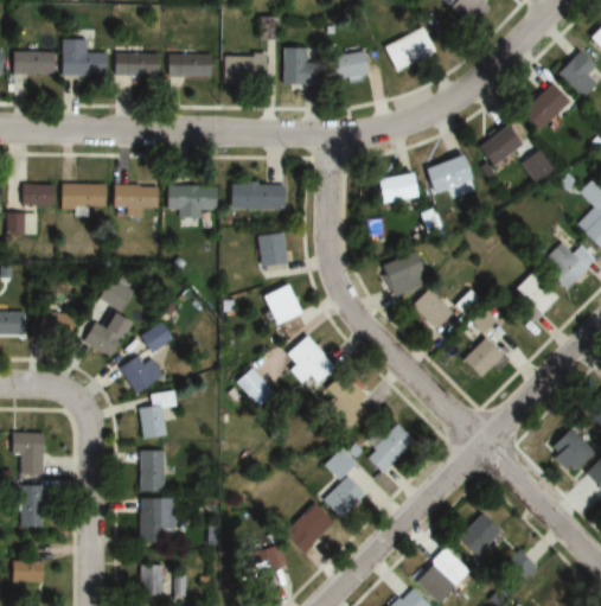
[(441,0),(470,27),(488,8),(480,0),(441,0)]
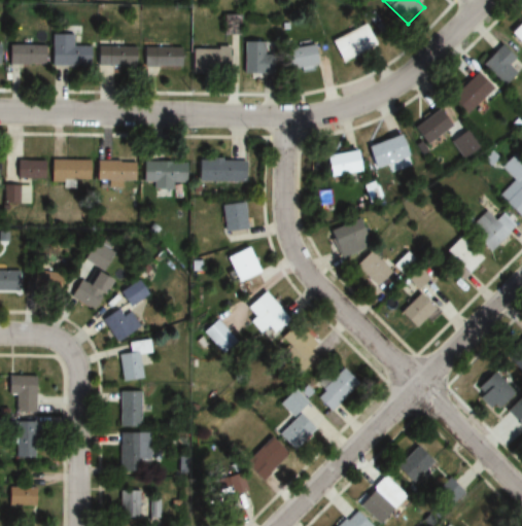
[(227,15),(227,34),(242,34),(242,15),(227,15)]
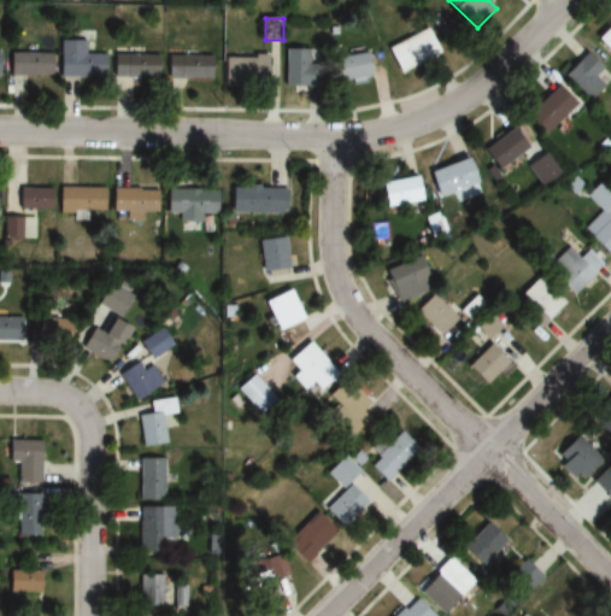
[(442,53),(429,28),(389,47),(403,74),(442,53)]
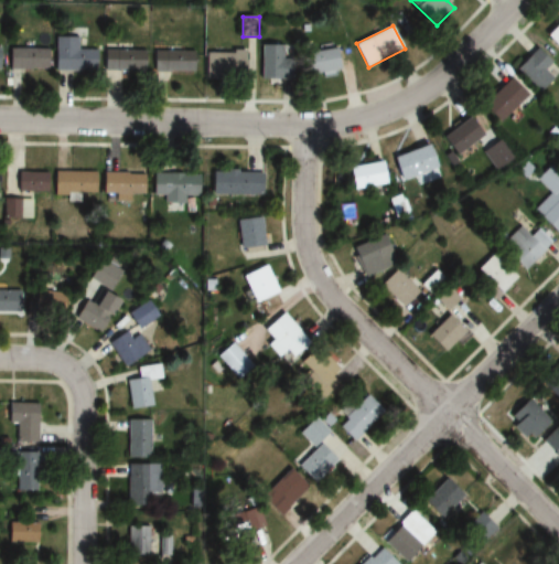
[(558,25),(548,36),(558,46),(558,25)]
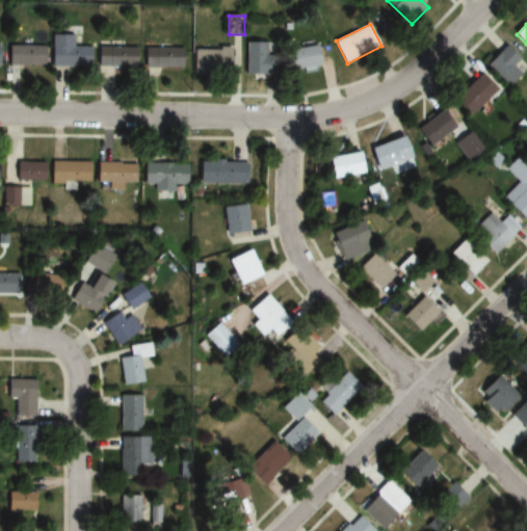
[(76,34),(53,34),(54,64),(95,64),(94,46),(76,46),(76,34)]
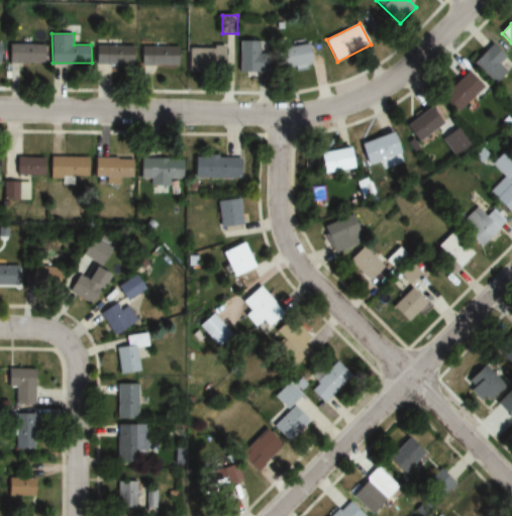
[(241,40),(241,74),(265,74),(265,40),(241,40)]
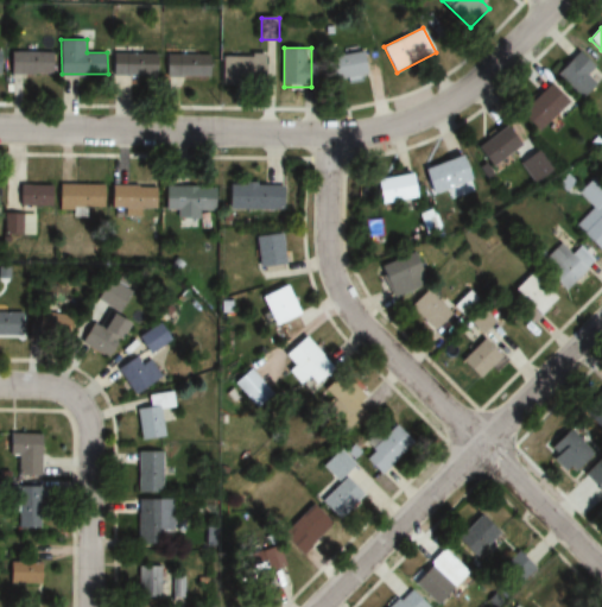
[(334,57),(341,80),(371,71),(363,49),(334,57)]
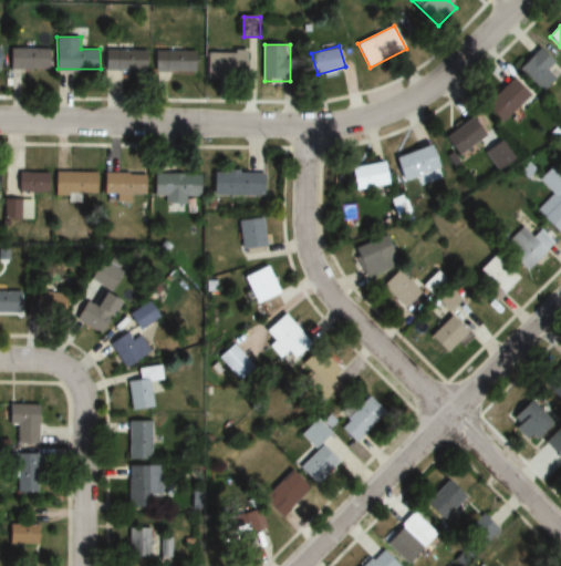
[(12,69),(51,69),(51,47),(12,47),(12,69)]
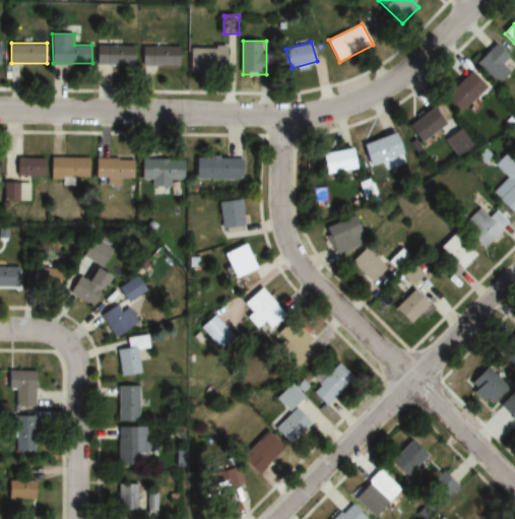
[(479,62),(501,83),(512,71),(505,64),(511,57),(498,44),(479,62)]
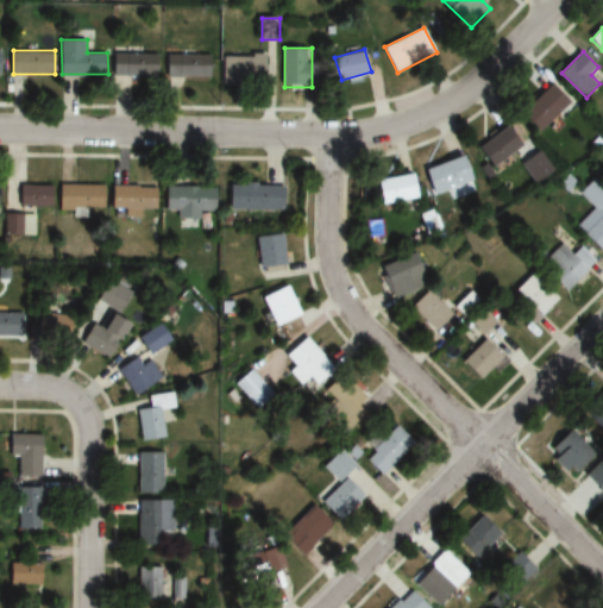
[(161,75),(161,54),(115,54),(115,75),(161,75)]
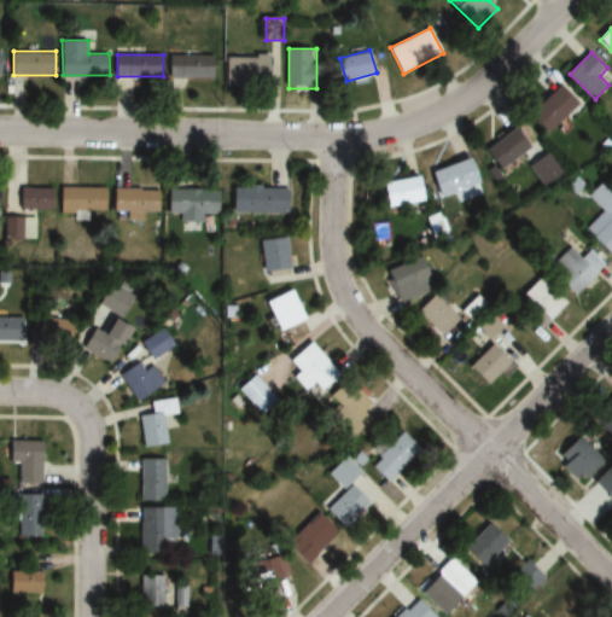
[(170,77),(219,77),(219,54),(170,54),(170,77)]
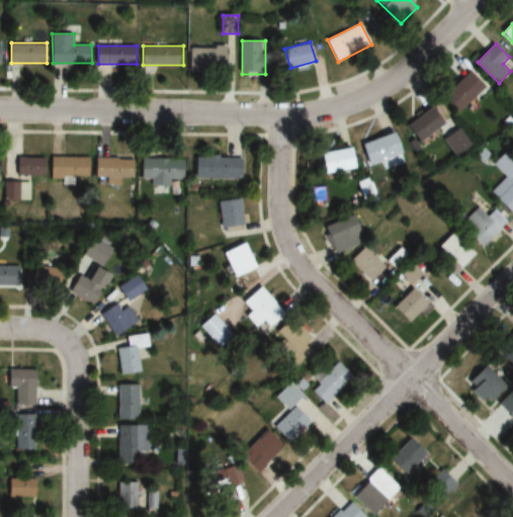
[(229,47),(190,47),(190,70),(229,70),(229,47)]
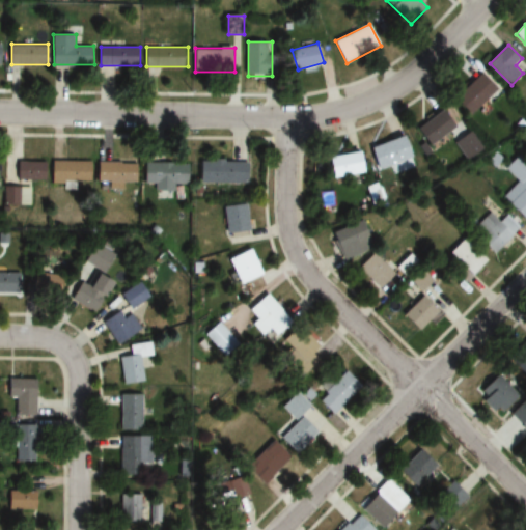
[(502,90),(480,73),(464,93),(485,111),(502,90)]
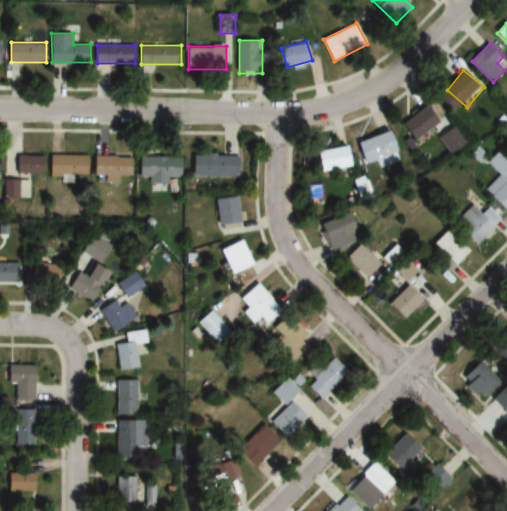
[(416,140),(440,121),(428,104),(403,123),(416,140)]
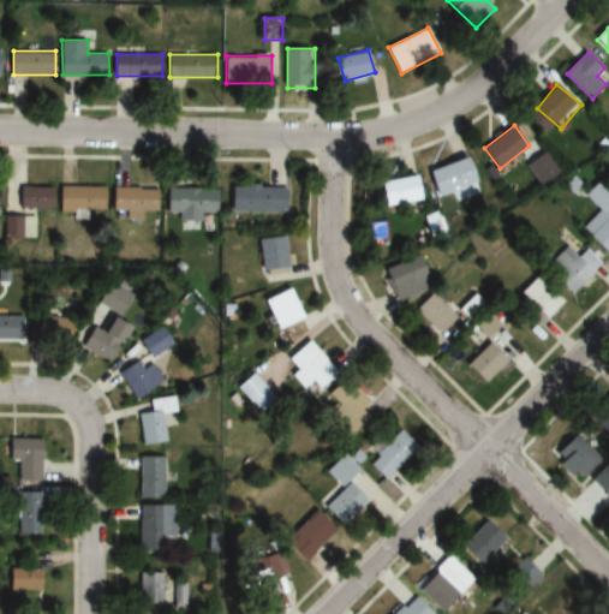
[(529,165),(543,184),(561,171),(548,150),(529,165)]
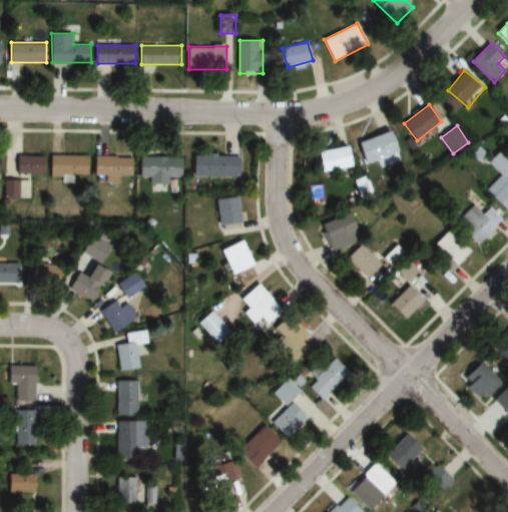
[(358,144),(368,164),(400,148),(390,128),(358,144)]
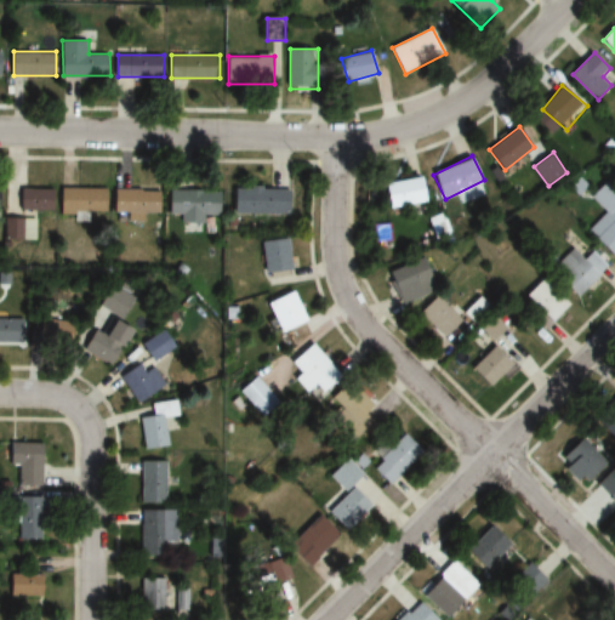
[(423,176),(386,182),(388,208),(426,202),(423,176)]
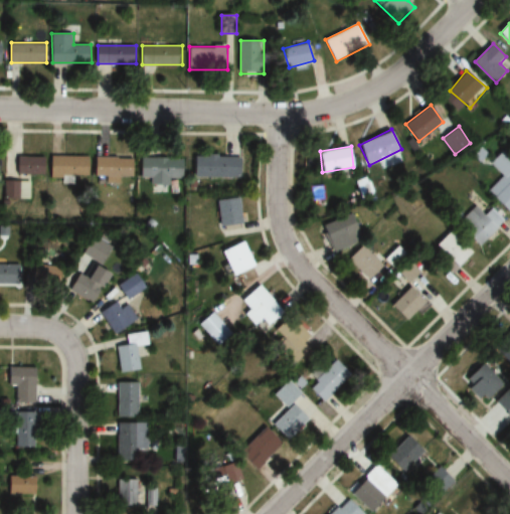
[(506,176),(490,192),(509,210),(509,151),(507,149),(493,162),(506,176)]
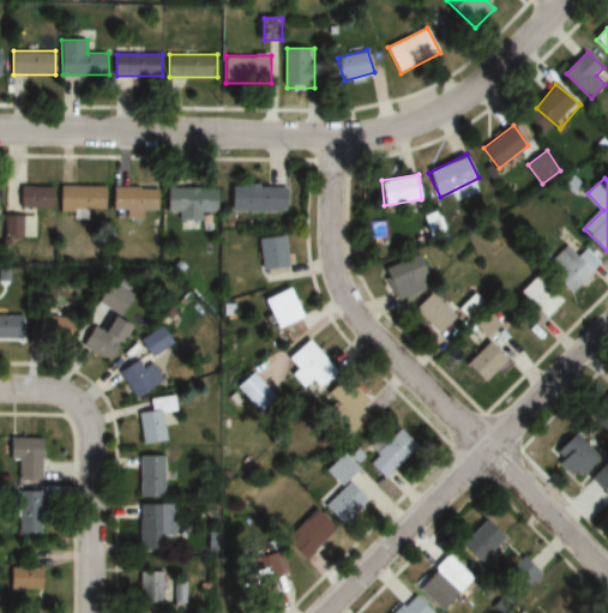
[(62,185),(62,209),(107,209),(107,185),(62,185)]
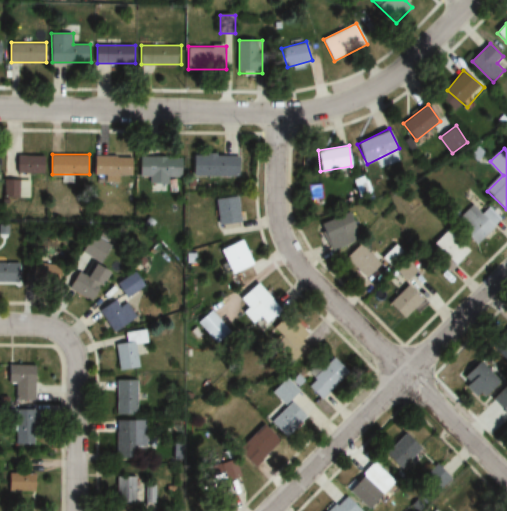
[(194,154),(194,176),(242,176),(241,154),(194,154)]
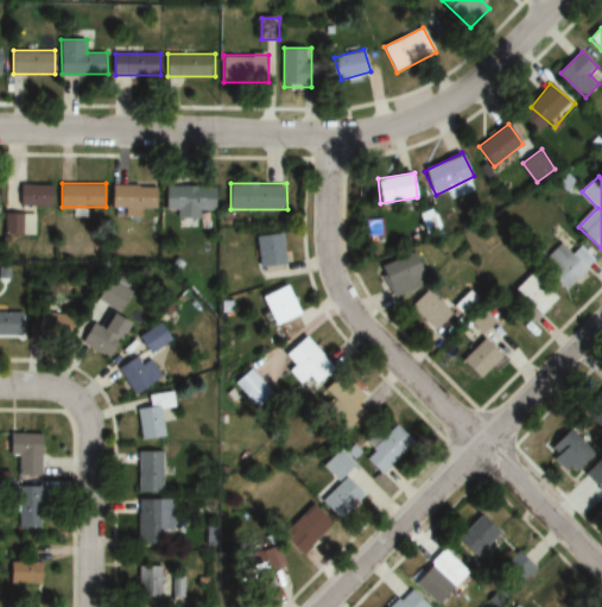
[(56,184),(20,184),(20,207),(56,207),(56,184)]
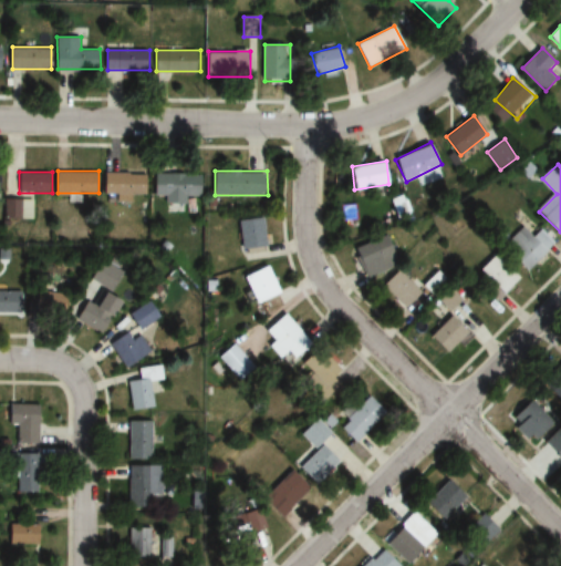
[(168,203),(190,203),(190,196),(204,196),(204,172),(156,172),(156,195),(168,195),(168,203)]
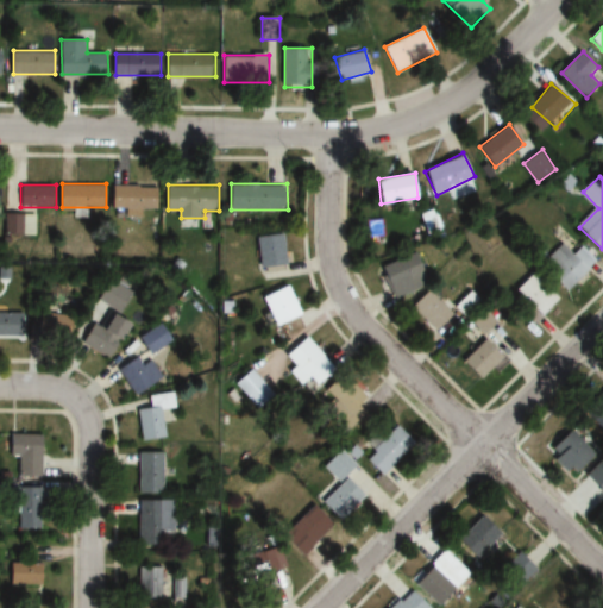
[(161,211),(161,186),(115,186),(115,211),(161,211)]
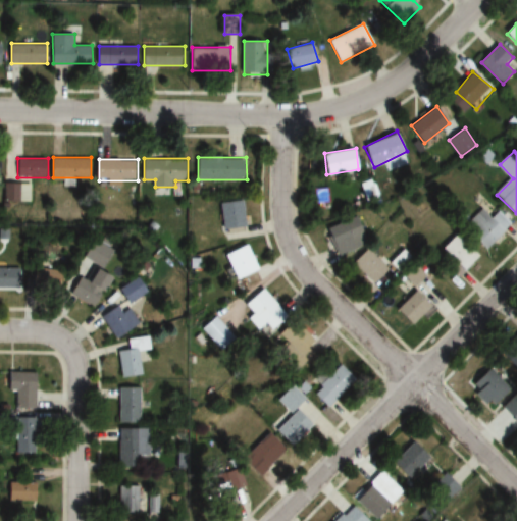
[(247,227),(246,200),(222,201),(223,228),(247,227)]
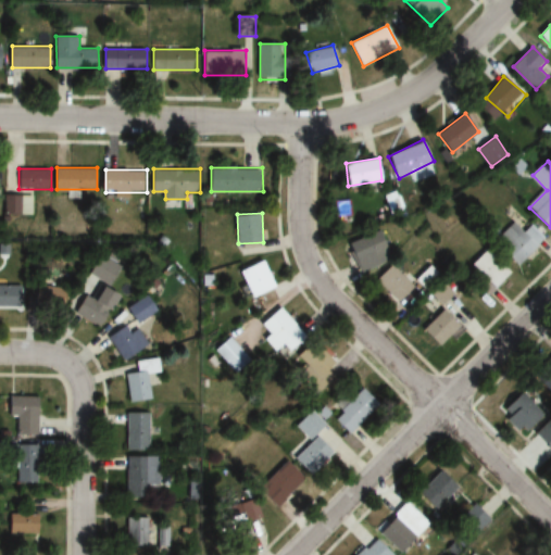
[(498,240),(522,264),(541,243),(517,221),(498,240)]
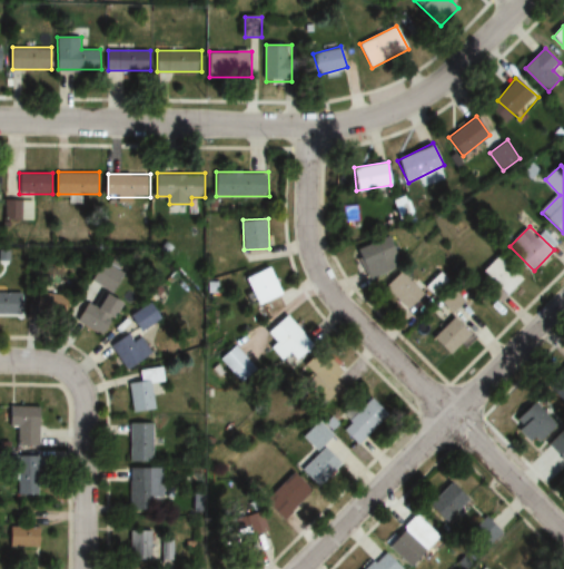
[(403,265),(391,236),(358,251),(370,280),(403,265)]
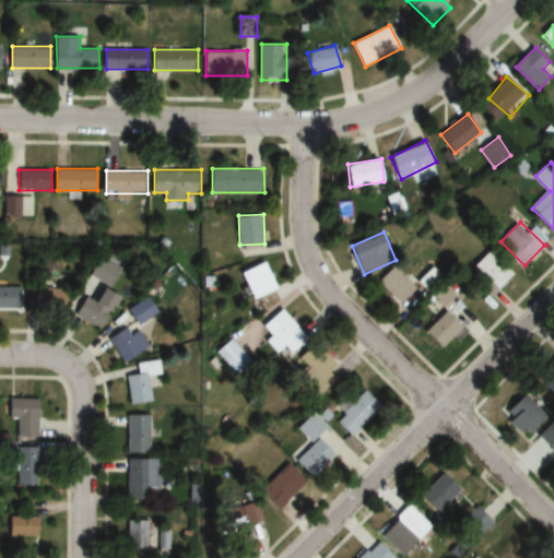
[(499,289),(516,273),(493,249),(475,266),(499,289)]
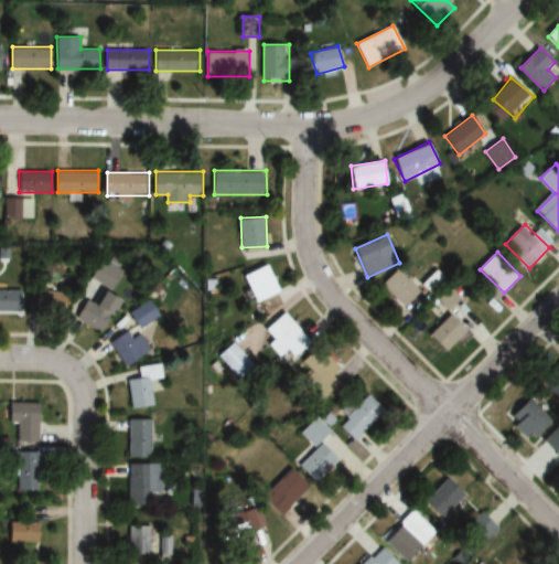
[(124,269),(100,257),(90,277),(114,289),(124,269)]
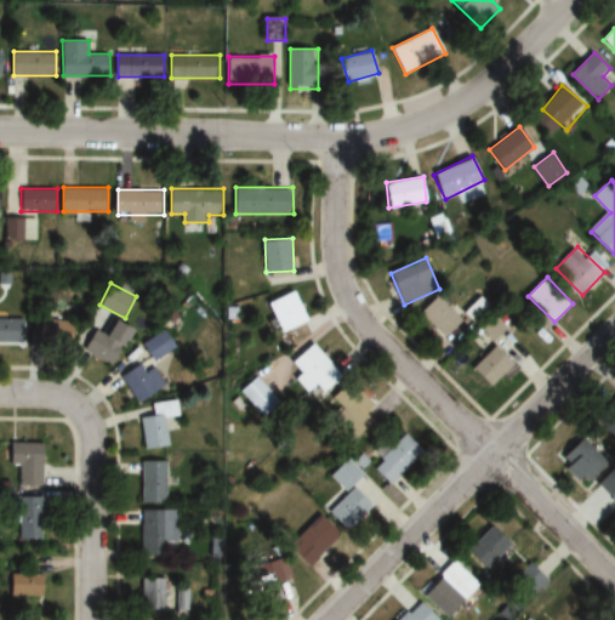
[(282,334),(309,322),(296,290),(268,303),(282,334)]
